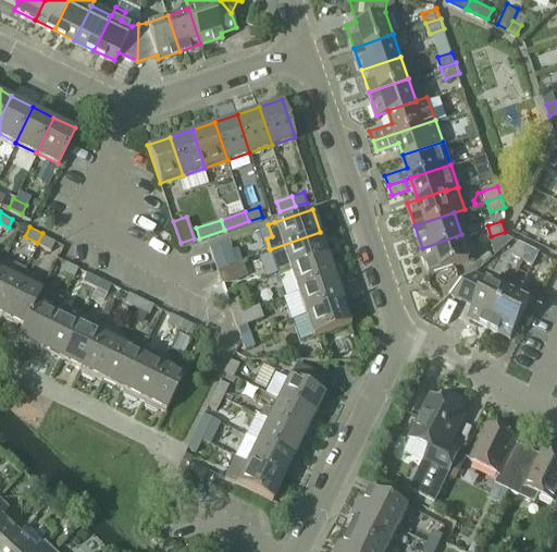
[(320,232),(270,249),(276,271),(279,272),(283,270),(291,268),(291,267),(327,254),(320,232)]
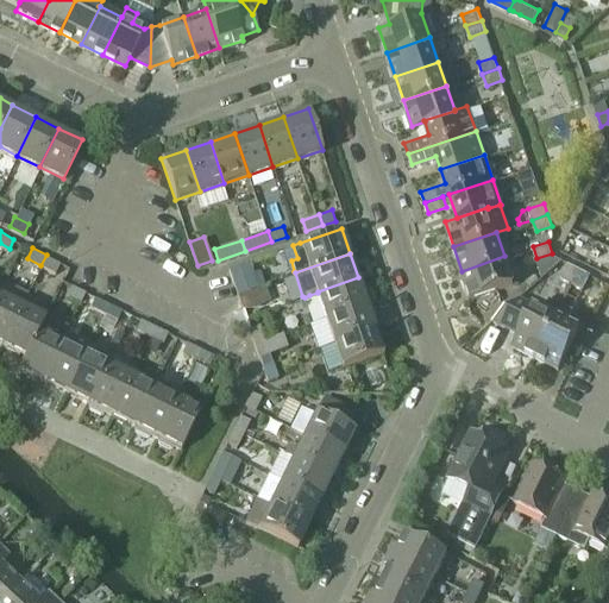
[(46,255),(41,265),(56,272),(60,262),(46,255)]
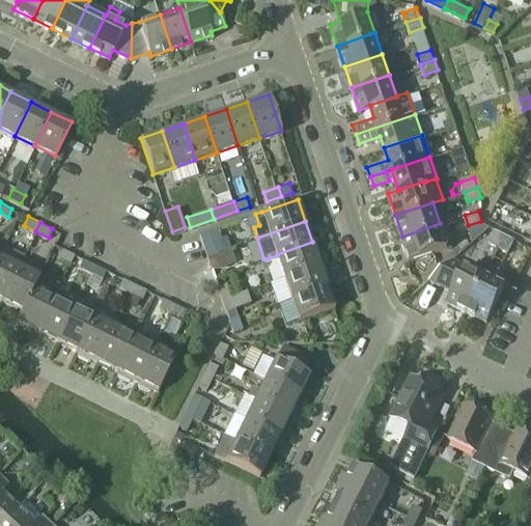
[(440,223),(402,237),(410,257),(447,245),(440,223)]
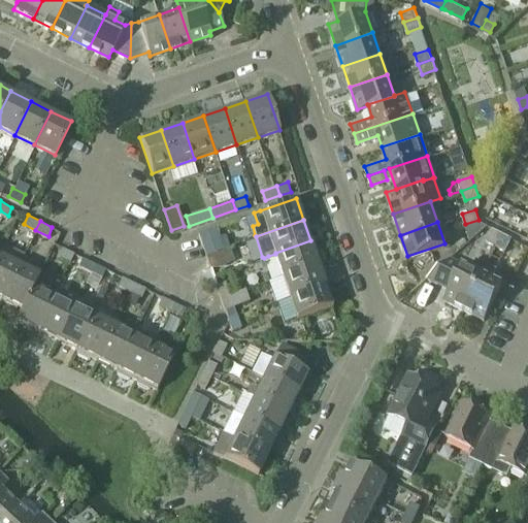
[(486,239),(495,243),(502,231),(493,226),(486,239)]
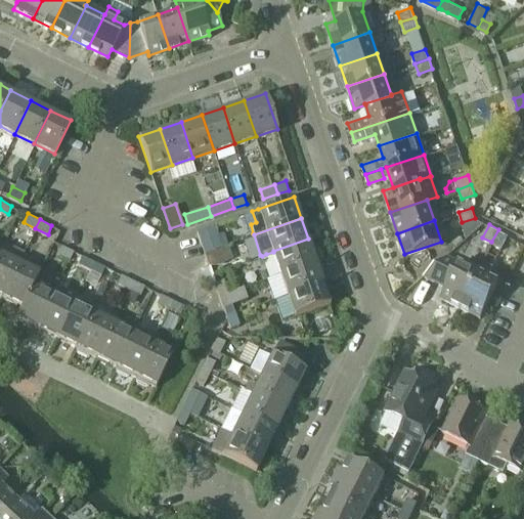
[(508,233),(498,229),(491,242),(501,247),(508,233)]
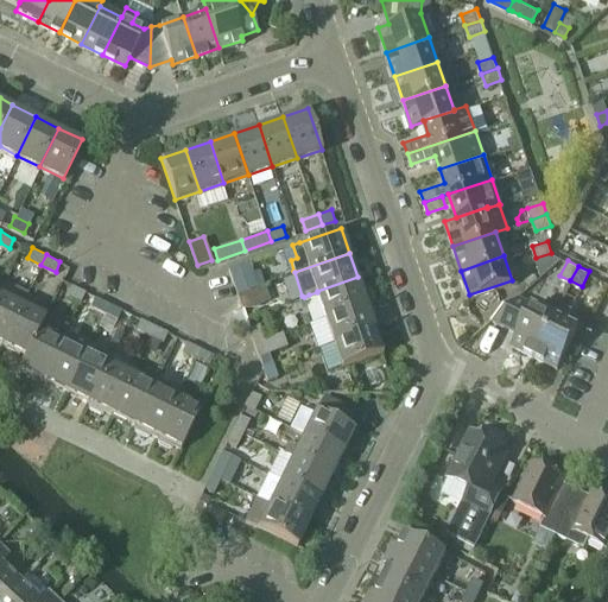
[(244,273),(232,277),(238,291),(248,287),(244,273)]
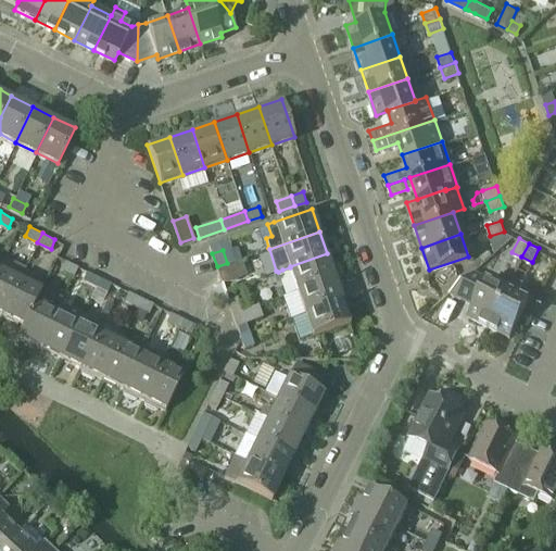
[(327,253),(290,266),(290,267),(297,288),(335,275),(327,253)]
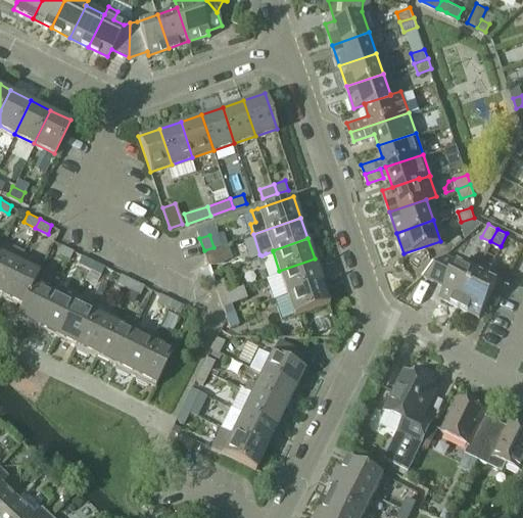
[(0,292),(2,294),(18,261),(20,257),(24,249),(5,240),(0,249),(0,292)]
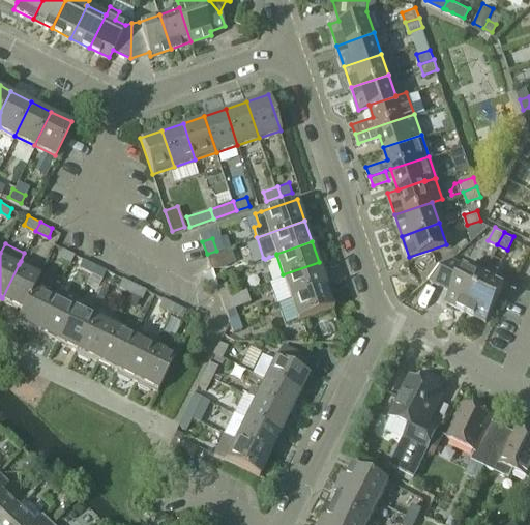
[(216,251),(207,254),(211,266),(221,267),(235,259),(231,245),(225,248),(216,251)]
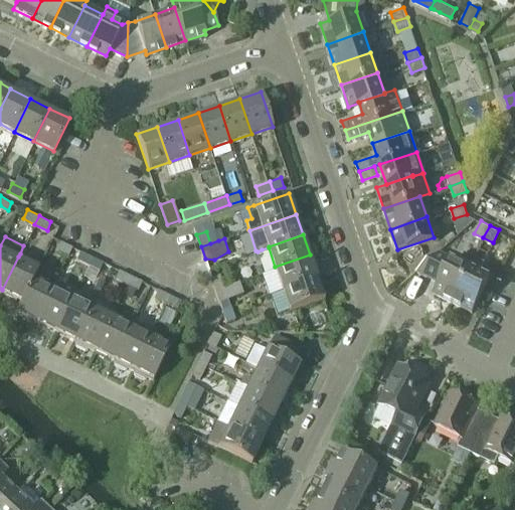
[(68,255),(72,245),(60,239),(56,248),(68,255)]
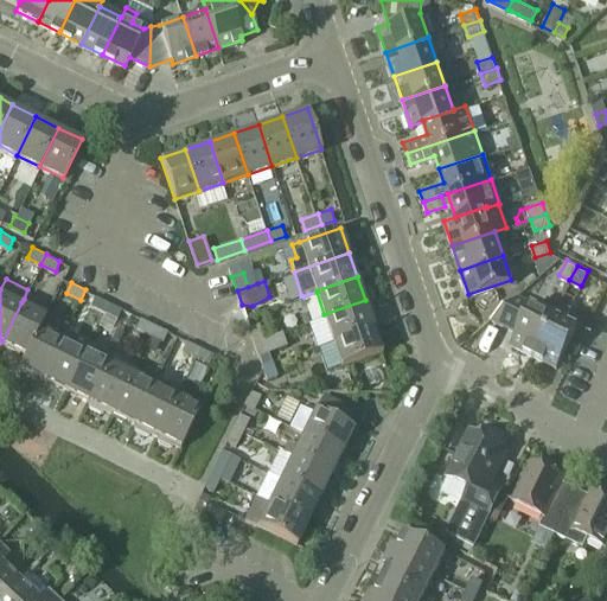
[(103,311),(108,300),(95,294),(90,304),(103,311)]
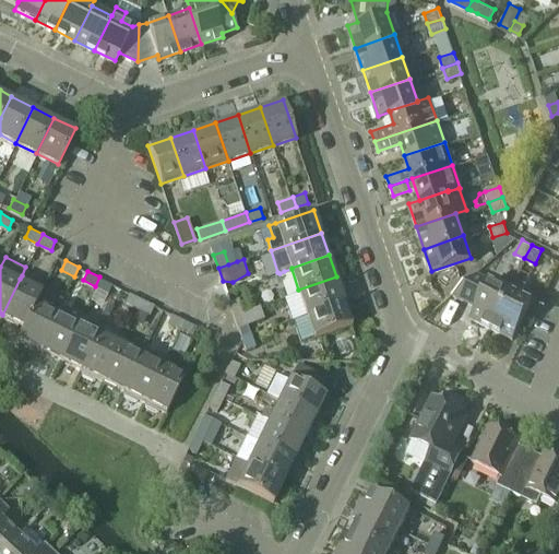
[(476,272),(451,293),(475,305),(470,315),(491,326),(515,278),(504,272),(499,283),(488,278),(476,272)]
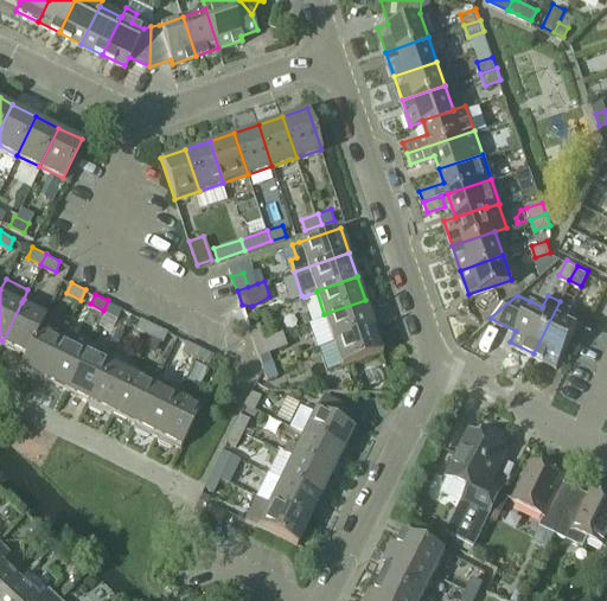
[(108,300),(103,311),(117,318),(122,307),(108,300)]
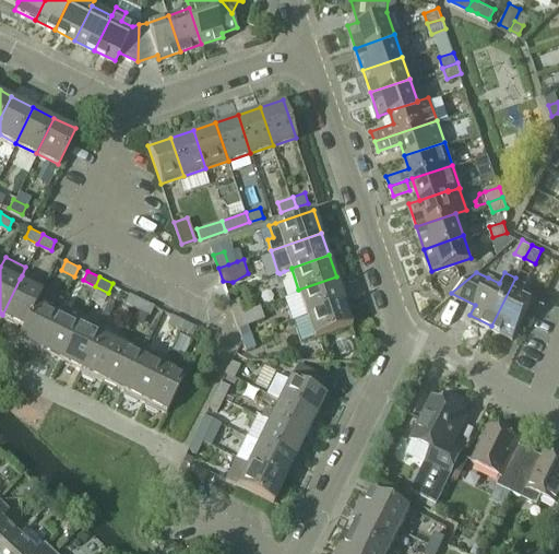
[(336,277),(298,290),(306,313),(344,299),(336,277)]
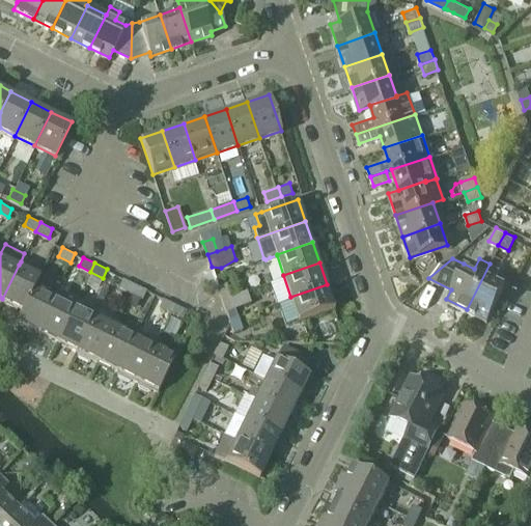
[(490,264),(467,309),(487,320),(504,284),(495,279),(499,269),(490,264)]
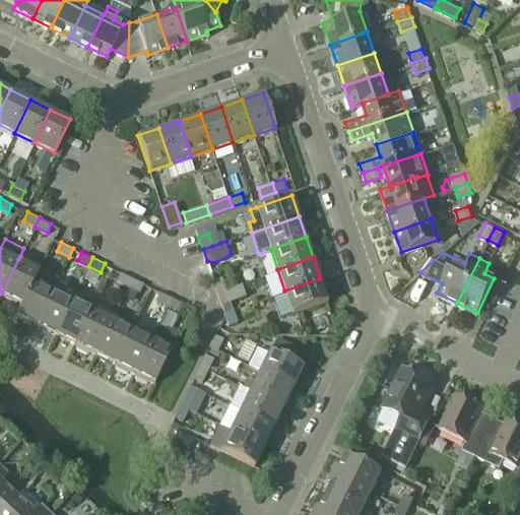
[(18,259),(2,293),(21,302),(33,279),(34,279),(39,269),(18,259)]
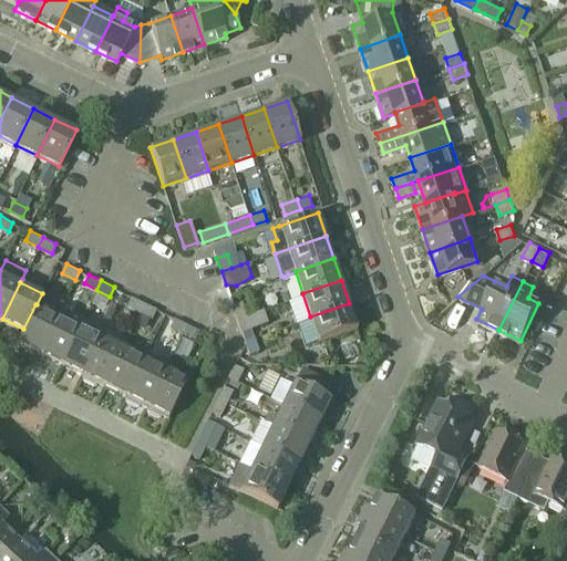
[(138,311),(143,301),(131,295),(126,305),(138,311)]
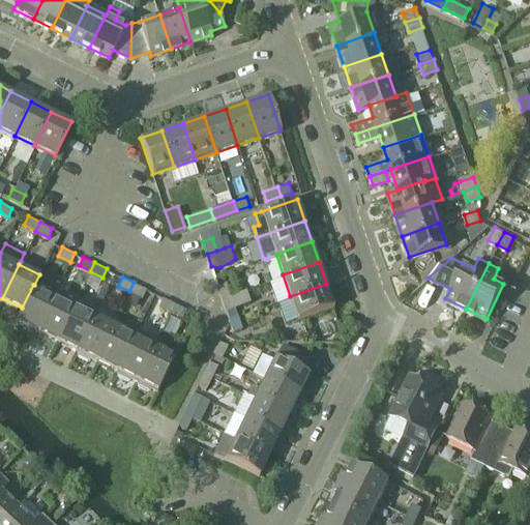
[(226,281),(216,284),(221,296),(231,293),(226,281)]
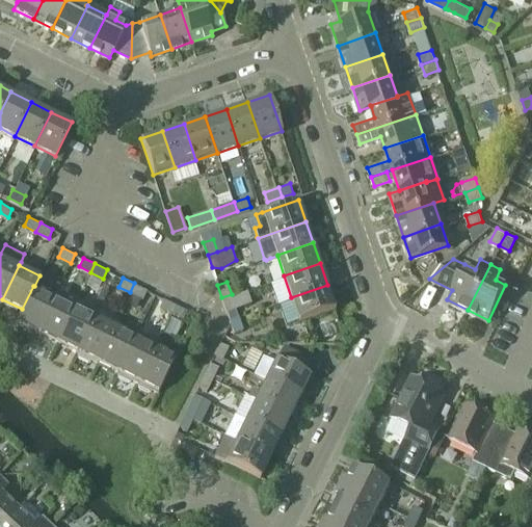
[(134,283),(130,292),(142,298),(147,289),(134,283)]
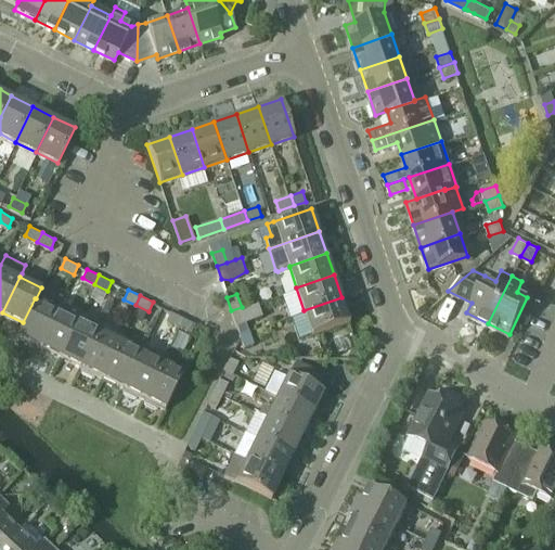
[(341,297),(304,310),(311,333),(349,320),(341,297)]
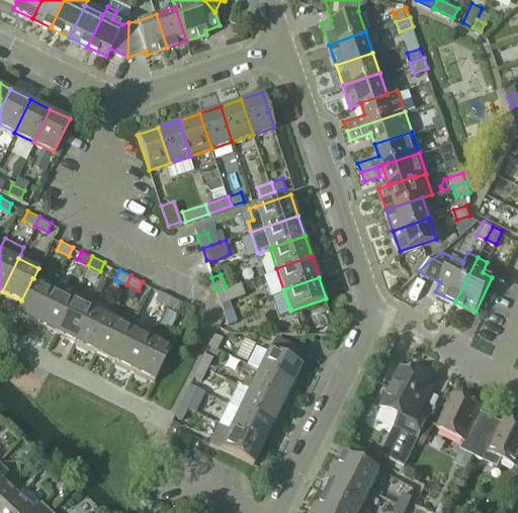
[(21,301),(16,312),(36,322),(53,288),(52,287),(33,278),(32,278),(21,301)]
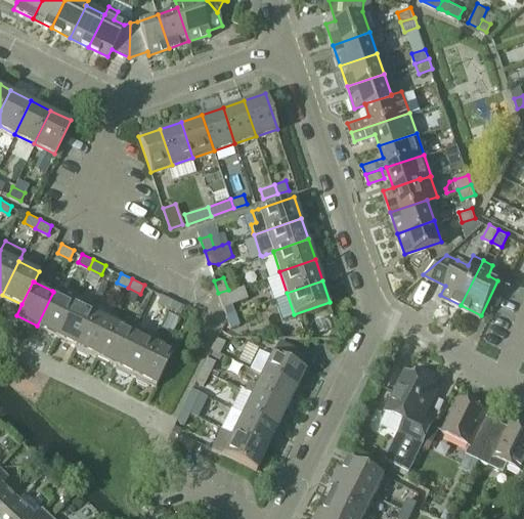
[(53,292),(37,326),(56,335),(73,301),(72,301),(76,293),(56,284),(52,291),(53,292)]
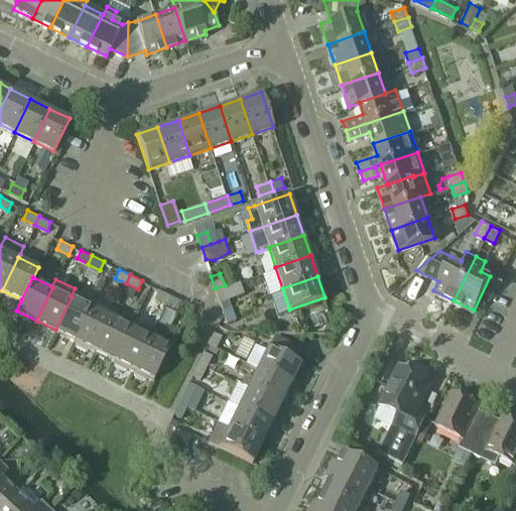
[(225,285),(215,288),(220,300),(229,297),(243,292),(239,280),(225,285)]
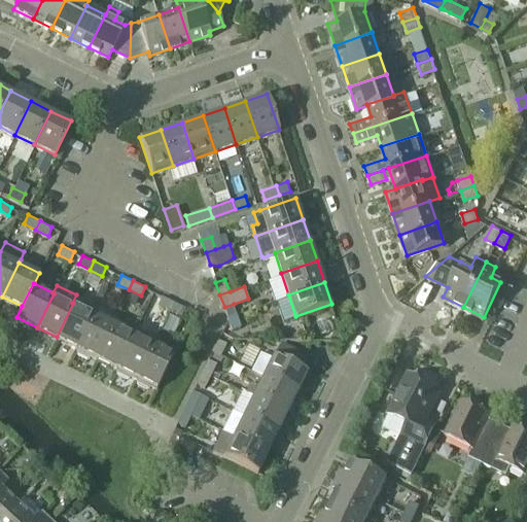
[(73,303),(57,337),(76,346),(93,313),(83,308),(86,303),(85,298),(77,294),(76,294),(72,303),(73,303)]
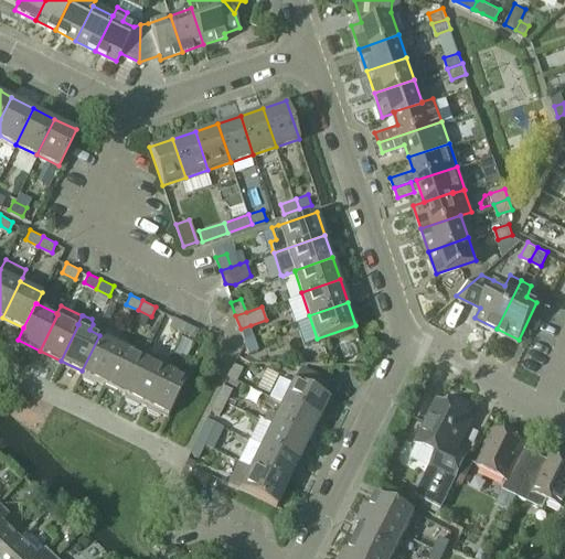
[(181,331),(185,322),(173,315),(169,325),(181,331)]
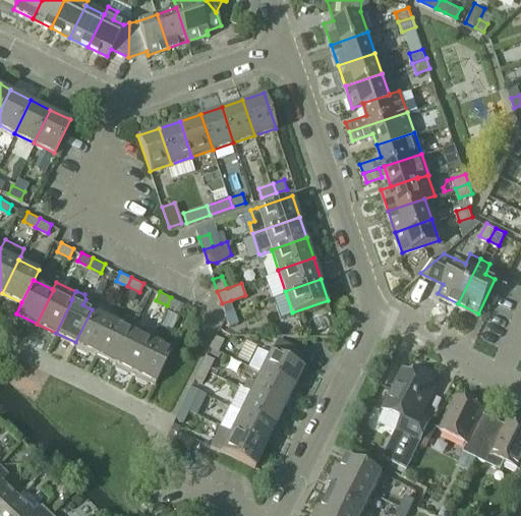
[(171,297),(167,305),(179,311),(183,302),(171,297)]
